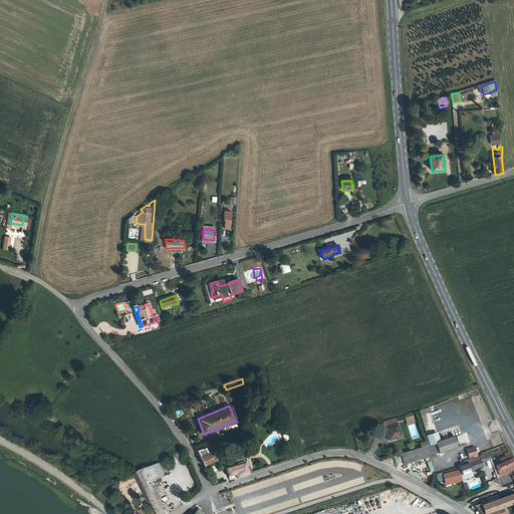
[(280,421),(275,424),(279,431),(284,429),(280,421)]
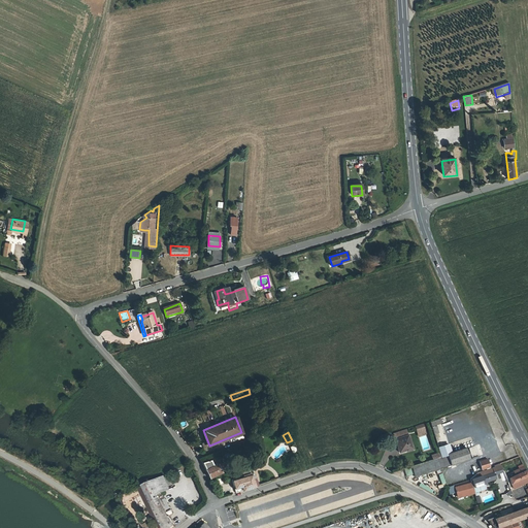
[(407,435),(394,439),(398,453),(410,449),(407,435)]
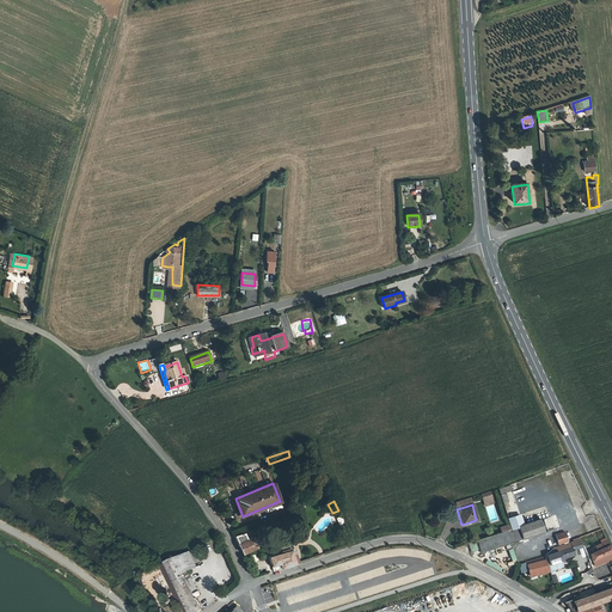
[(522,524),(519,514),(508,518),(510,528),(522,524)]
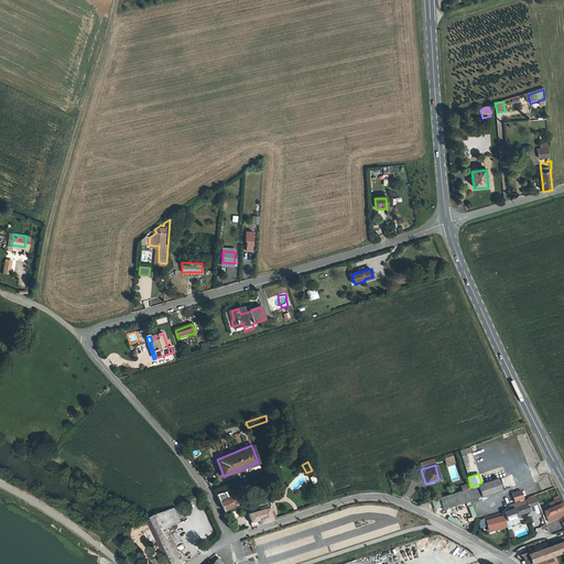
[(466,489),(470,501),(502,490),(498,478),(481,484),(481,483),(470,487),(472,487),(466,489)]
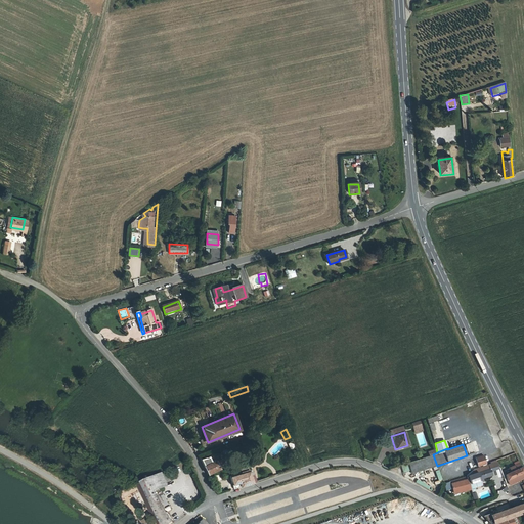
[(411,474),(437,466),(433,454),(407,463),(411,474)]
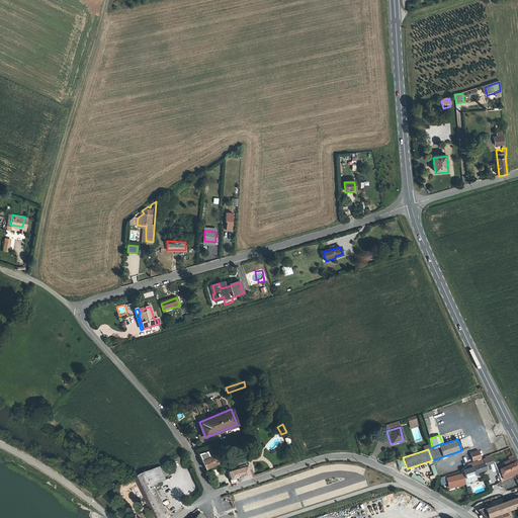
[(478,449),(469,451),(472,459),(480,457),(478,449)]
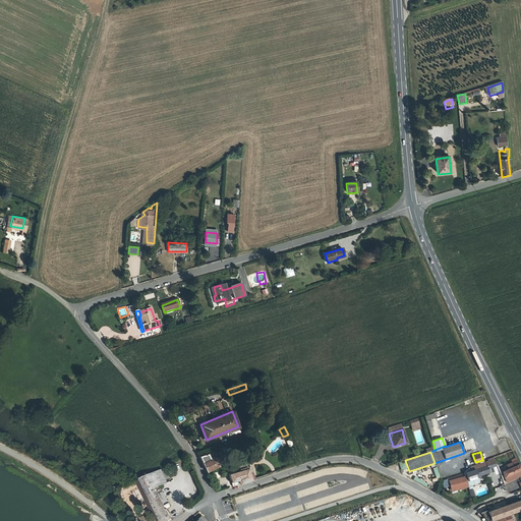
[(206,472),(217,468),(214,459),(209,461),(207,455),(198,458),(206,472)]
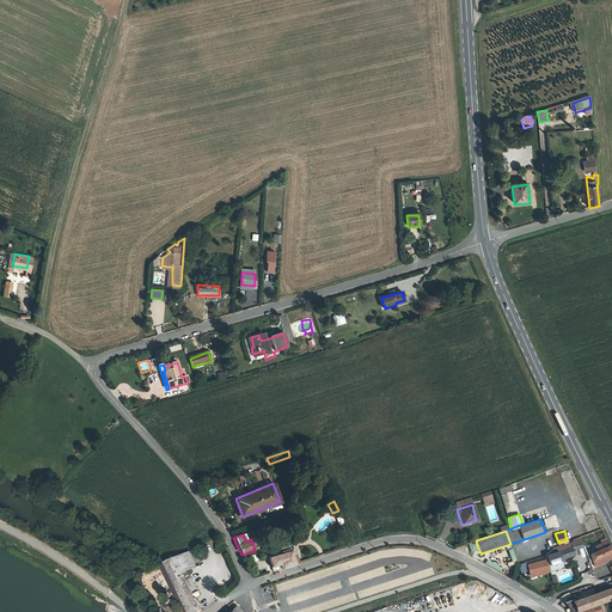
[(611,556),(611,551),(609,544),(606,545),(604,542),(592,546),(594,551),(587,554),(592,563),(611,556),(611,557),(611,556)]
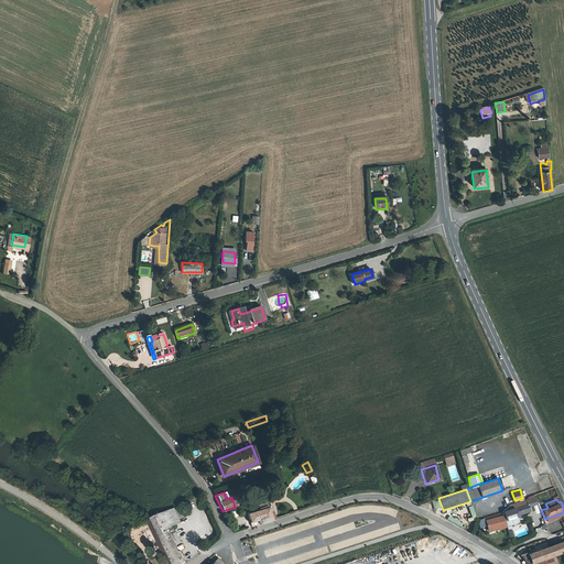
[(266,506),(270,520),(274,519),(269,502),(256,506),(257,509),(266,506)]
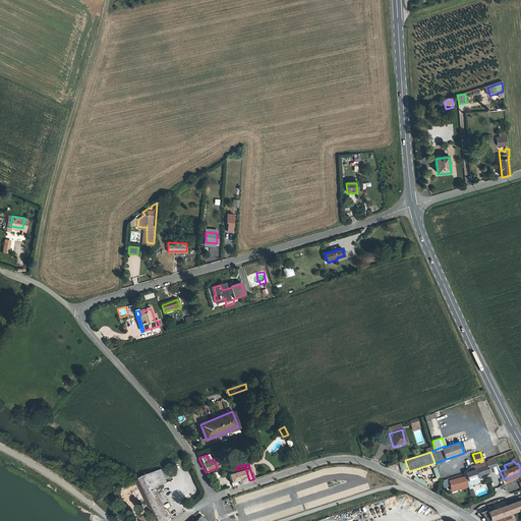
[(231,486),(249,480),(245,467),(237,470),(235,471),(234,470),(230,471),(230,472),(228,473),(231,486)]
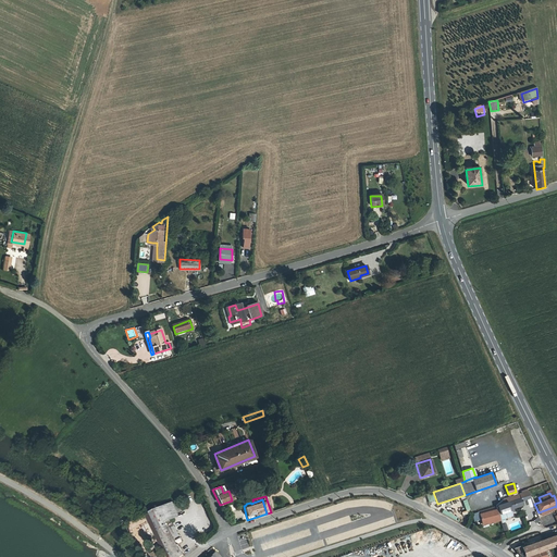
[(497,508),(498,512),(508,510),(510,509),(510,507),(520,505),(519,499),(497,506),(497,508)]
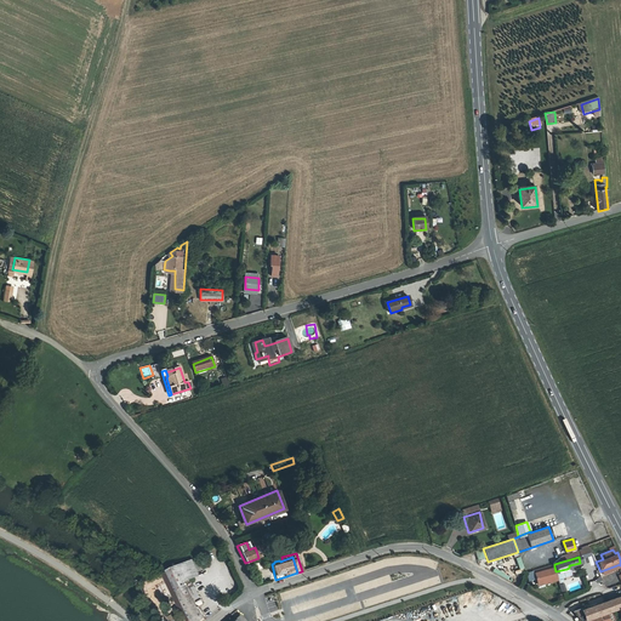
[(186,607),(192,620),(200,620),(204,619),(187,581),(199,575),(197,570),(201,568),(199,565),(195,567),(192,559),(163,573),(165,579),(171,576),(172,579),(166,581),(178,609),(181,609),(186,607)]
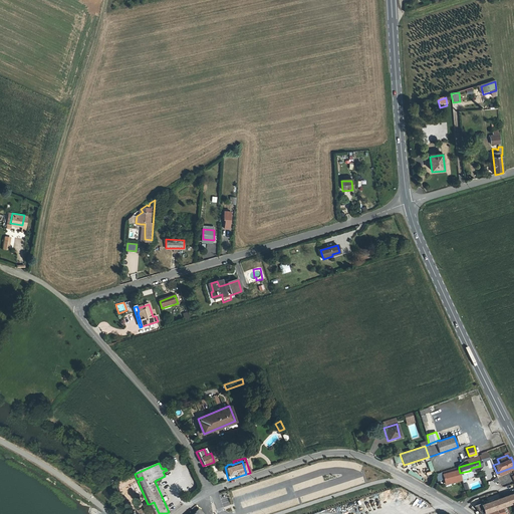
[(475,470),(477,477),(494,471),(492,465),(475,470)]
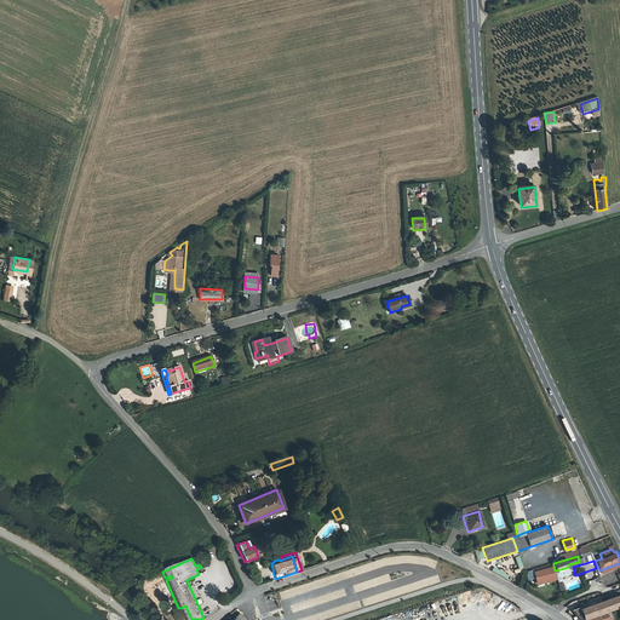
[(555,570),(554,566),(535,572),(537,578),(543,575),(543,577),(556,572),(555,570)]
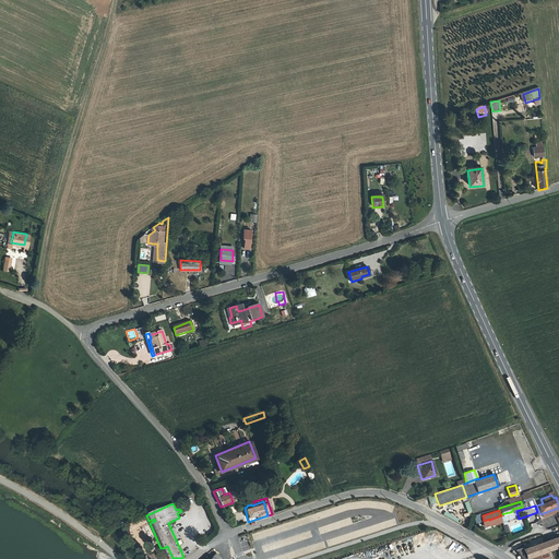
[(443,515),(458,523),(460,519),(444,512),(443,515)]
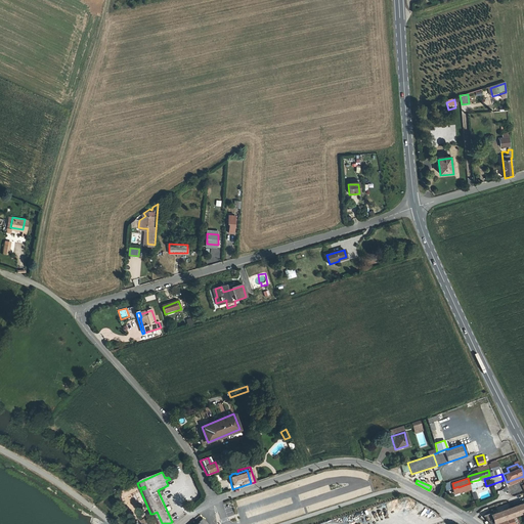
[(498,495),(508,493),(506,484),(501,485),(503,488),(497,489),(498,495)]
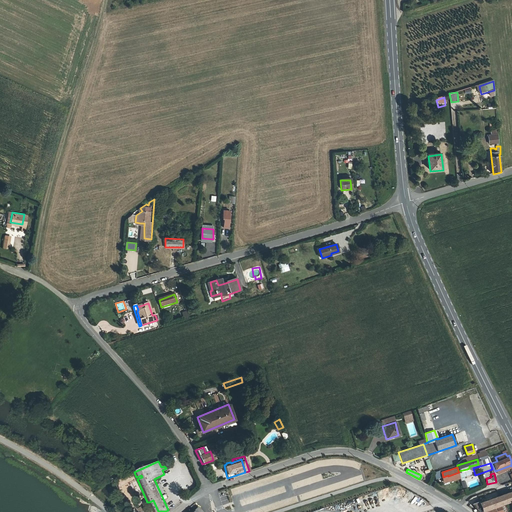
[(511,502),(511,501),(511,491),(479,503),(482,511),(510,502),(511,502)]
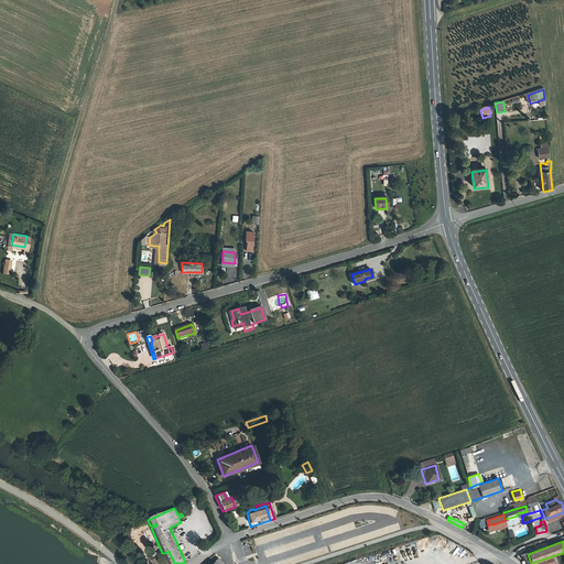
[(242,548),(245,556),(252,554),(250,545),(242,548)]
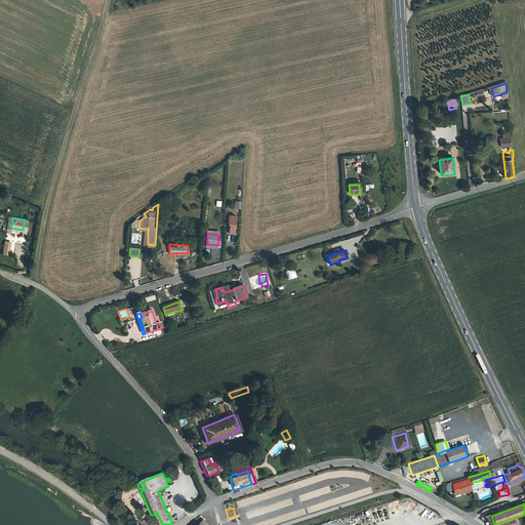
[(157,524),(160,524),(162,524),(157,513),(153,515),(157,524)]
